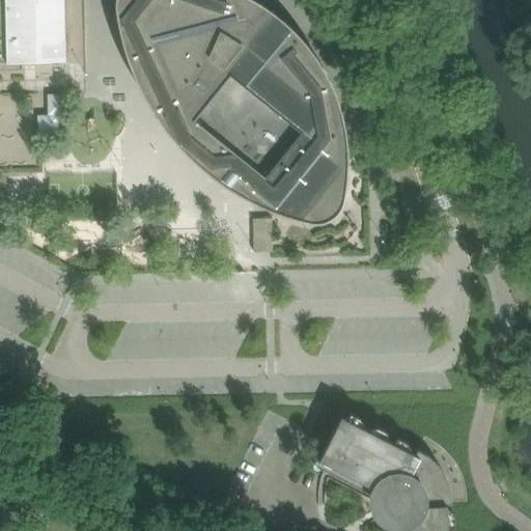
[(0,0),(0,62),(68,61),(68,49),(66,0),(0,0)]
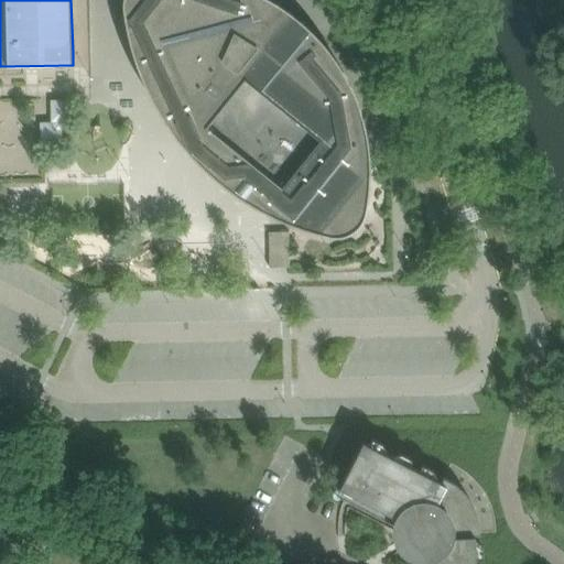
[(364,120),(361,112),(359,106),(357,98),(354,91),(350,84),(347,77),(343,71),(338,64),(334,57),(329,51),(314,33),(306,25),(303,22),(295,15),(288,10),(279,4),(272,0),(123,0),(123,7),(123,11),(126,22),(127,29),(128,35),(130,42),(131,49),(133,54),(138,67),(140,74),(143,79),(145,86),(149,91),(152,98),(154,104),(158,109),(161,115),(174,132),(179,140),(187,150),(196,160),(201,164),(205,169),(210,173),(215,177),(226,186),(230,190),(241,197),(252,204),(258,207),(264,210),(268,213),(272,215),(291,224),(317,232),(323,235),(328,235),(334,236),(340,236),(344,235),(348,234),(353,231),(356,228),(359,225),(362,221),(365,217),(367,213),(367,208),(368,204),(369,197),(369,191),(370,183),(370,176),(370,170),(370,162),(370,155),(369,148),(368,141),(367,134),(364,120)]
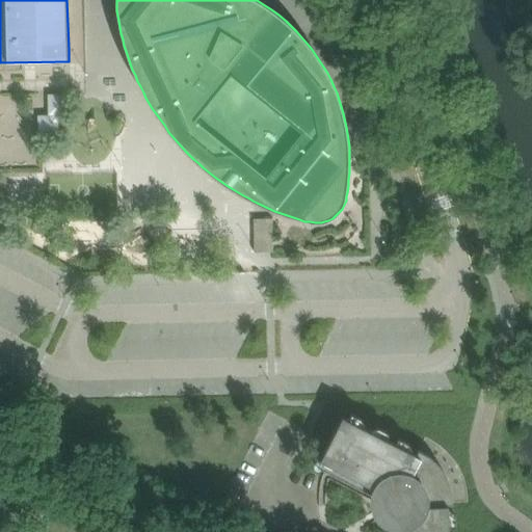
[(47,92),(46,113),(37,113),(36,133),(57,133),(57,113),(67,113),(67,92),(47,92)]
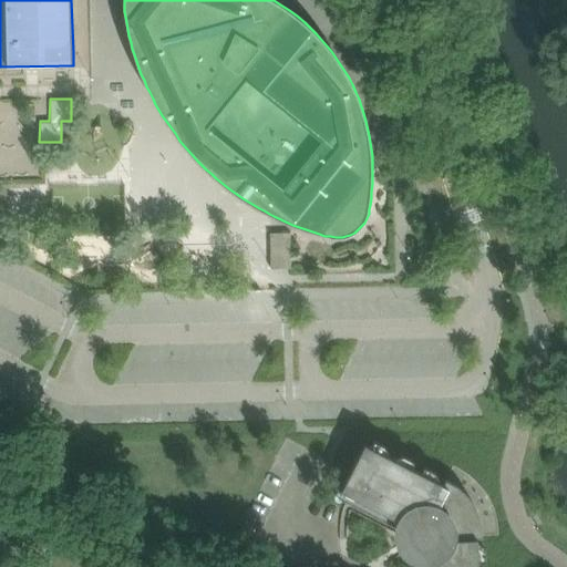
[(291,269),(291,233),(270,234),(271,269),(291,269)]
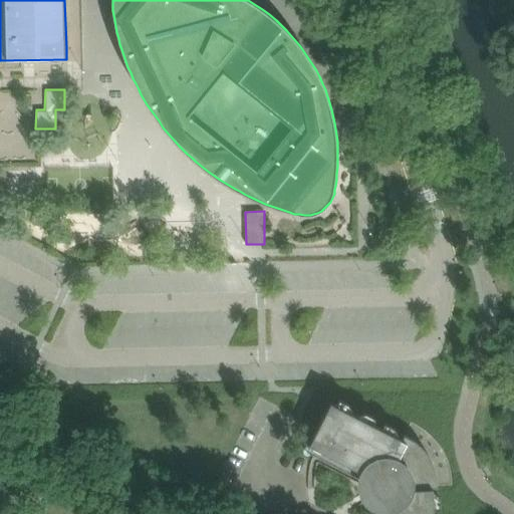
[(411,438),(405,435),(402,440),(401,439),(402,438),(331,403),(309,445),(379,481),(380,480),(384,482),(387,485),(388,490),(386,490),(387,513),(434,513),(433,488),(432,487),(436,486),(438,486),(438,480),(437,473),(435,467),(433,461),(429,455),(426,450),(421,445),(416,441),(411,438)]
